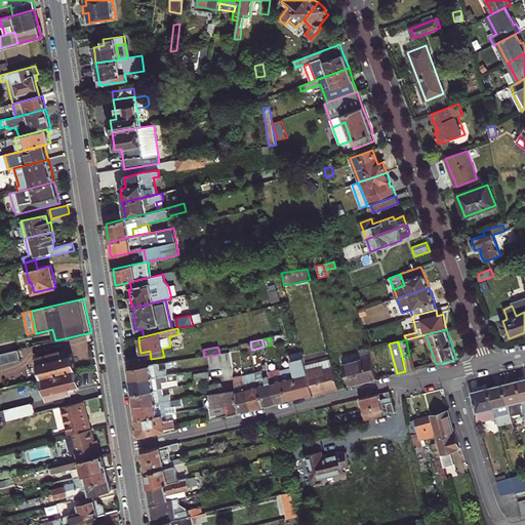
[(360,351),(361,357),(370,355),(368,349),(360,351)]
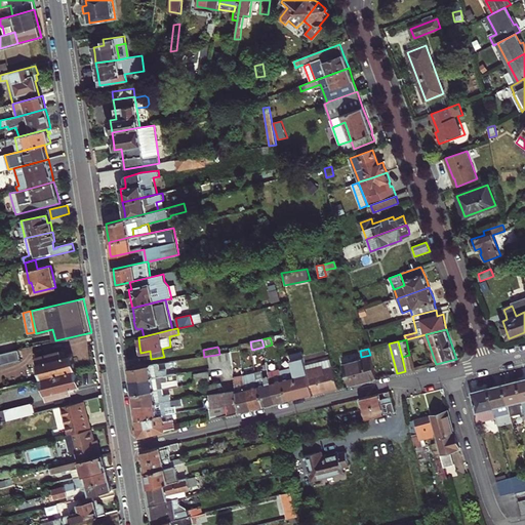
[(0,354),(0,365),(22,360),(19,350),(0,354)]
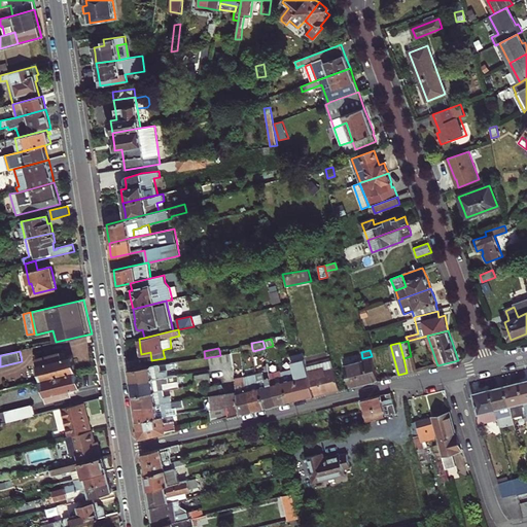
[(39,381),(76,372),(72,355),(66,356),(62,357),(60,353),(38,358),(39,363),(35,364),(39,381)]
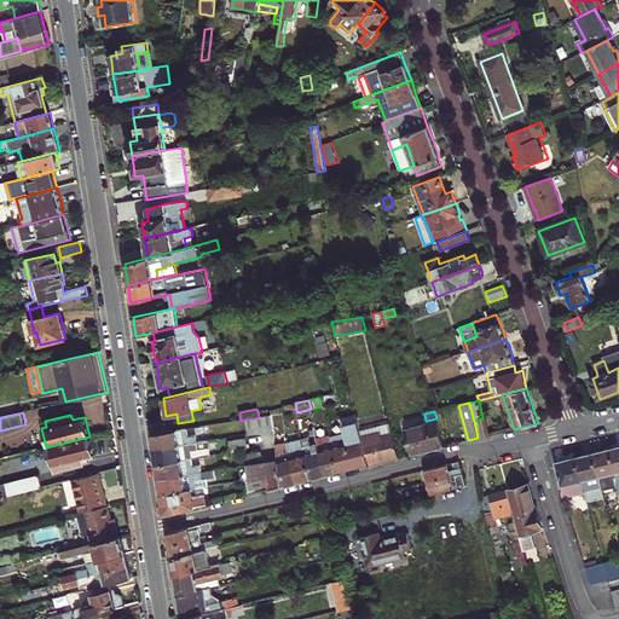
[(341,418),(342,426),(358,422),(357,415),(341,418)]
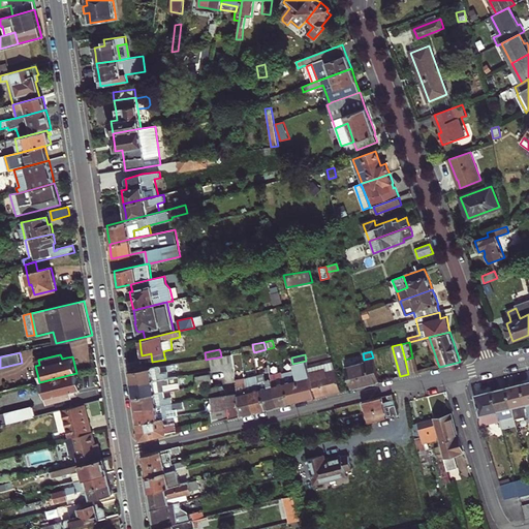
[(228,355),(225,356),(227,369),(234,368),(231,355),(228,355)]
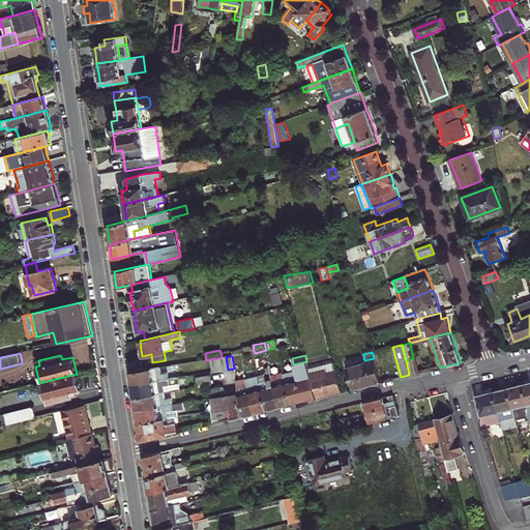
[(228,370),(226,357),(222,357),(217,358),(219,372),(228,370)]
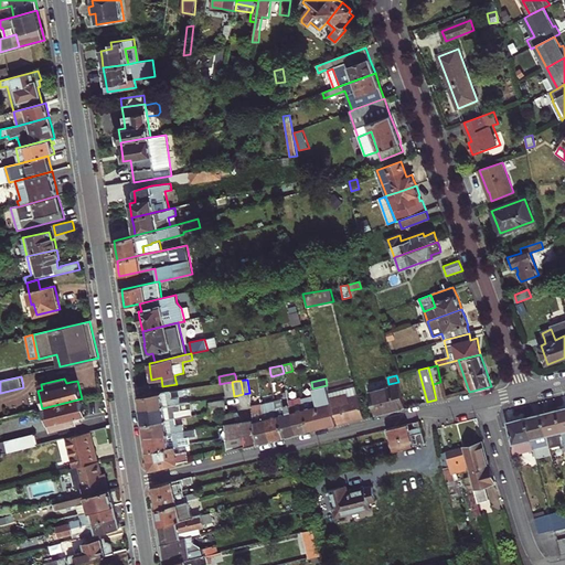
[(234,396),(232,382),(224,383),(226,396),(234,396)]
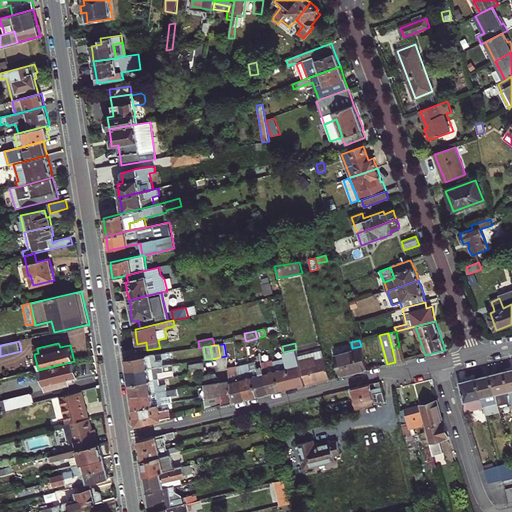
[(334,355),(339,376),(352,373),(367,369),(361,346),(352,348),(353,351),(334,355)]
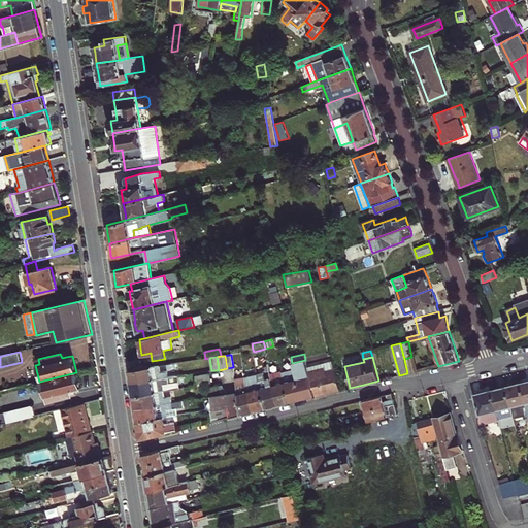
[(292,363),(294,370),(291,371),(292,374),(283,376),(290,403),(302,400),(315,396),(308,372),(307,368),(305,360),(292,363)]
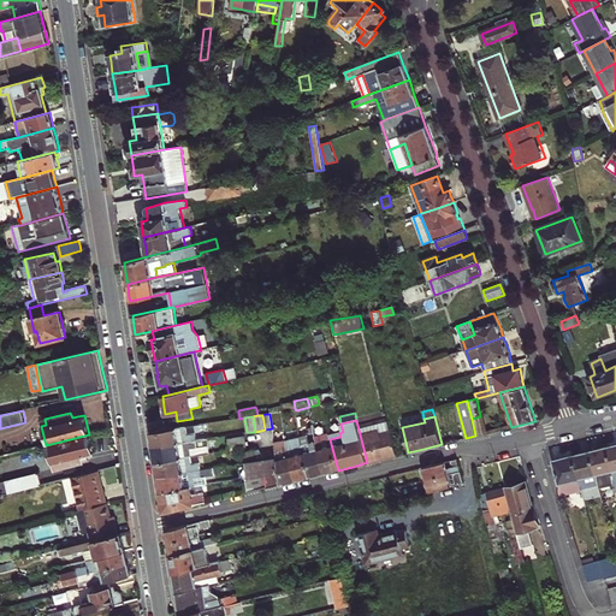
[(388,421),(359,430),(360,434),(379,430),(380,434),(391,431),(388,421)]
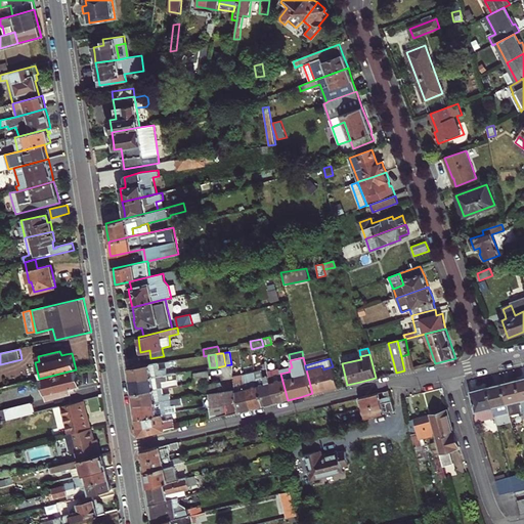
[(166,369),(160,369),(158,362),(128,367),(129,375),(130,380),(167,375),(166,369)]
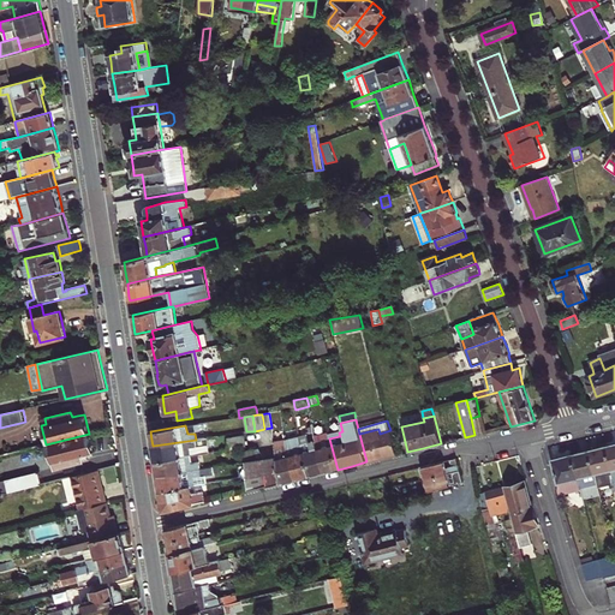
[(396,454),(390,430),(380,434),(378,429),(359,434),(366,461),(381,458),(396,454)]
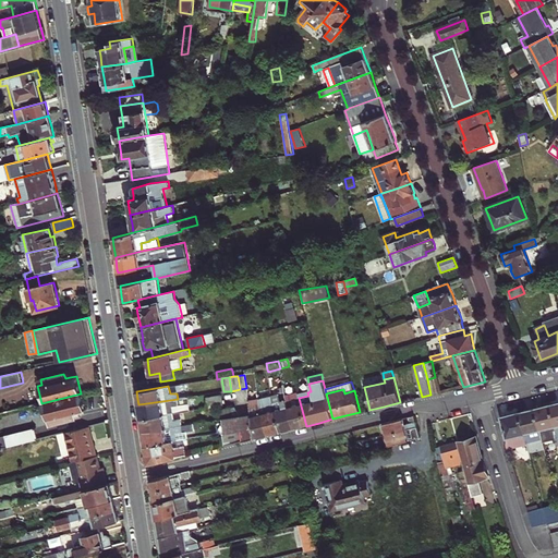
[(298,392),(284,395),(286,399),(293,428),(300,427),(306,426),(299,398),(298,395),(298,392)]
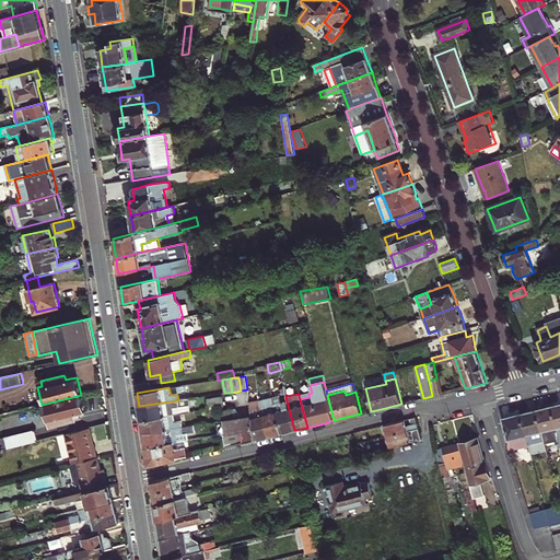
[(85,411),(81,395),(42,405),(46,421),(50,420),(51,426),(76,419),(74,415),(79,413),(85,411)]
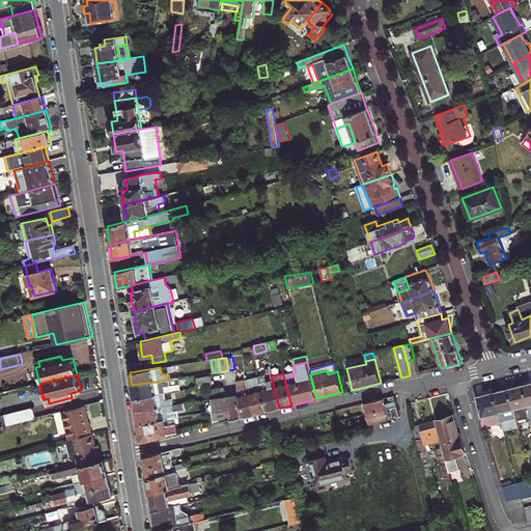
[(266,374),(258,376),(268,411),(274,410),(279,408),(272,380),(268,381),(266,374)]
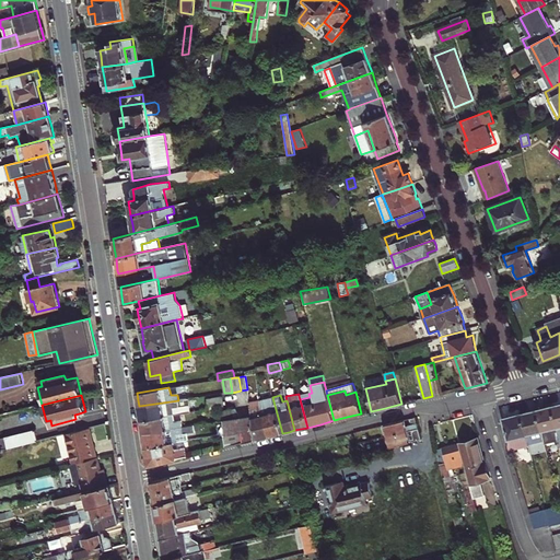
[(223,396),(207,398),(209,409),(224,407),(223,396)]
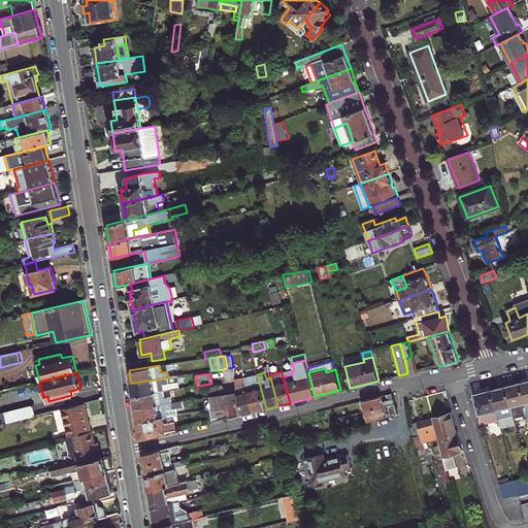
[(244,377),(251,401),(254,411),(259,410),(266,408),(257,374),(244,377)]
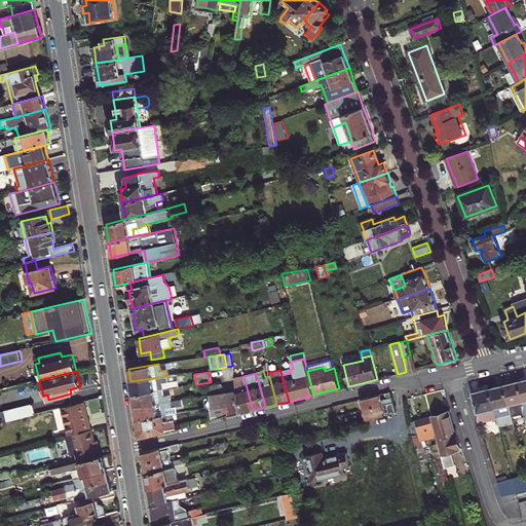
[(167,376),(130,381),(130,386),(133,395),(163,389),(179,387),(177,374),(167,376)]
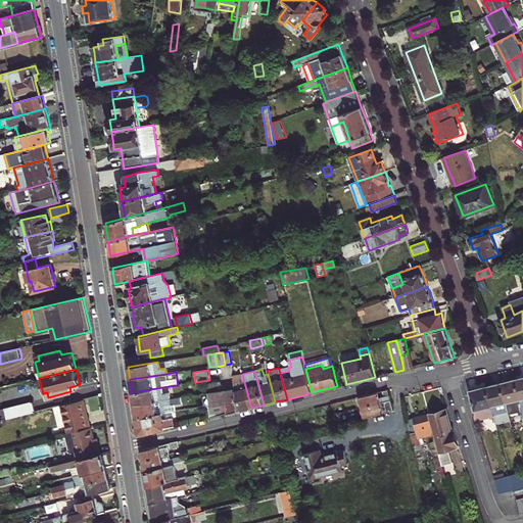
[(237,401),(239,411),(244,410),(251,408),(248,397),(242,374),(233,375),(235,389),(237,401)]
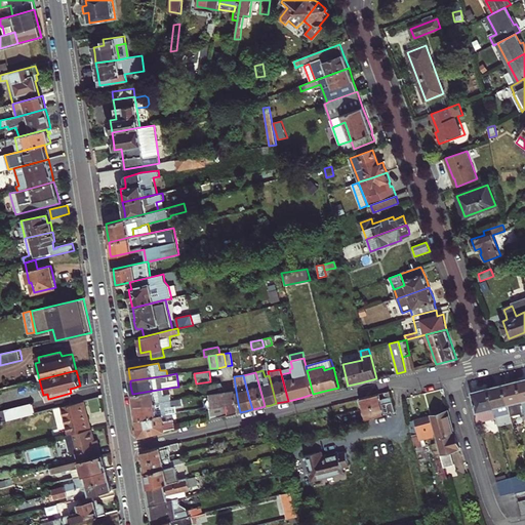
[(524,414),(524,410),(518,380),(509,382),(503,385),(510,411),(511,414),(521,412),(522,416),(524,414)]
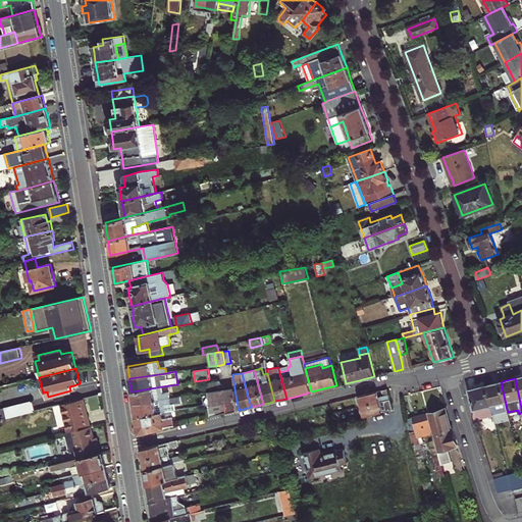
[(225,389),(220,381),(220,380),(208,382),(209,393),(225,389)]
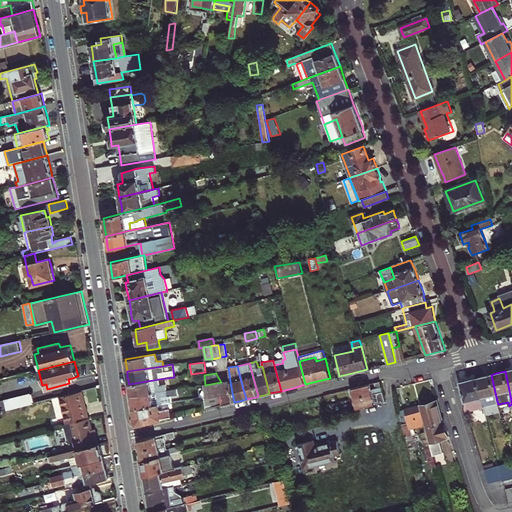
[(483,377),(476,378),(483,405),(497,401),(491,375),(483,377)]
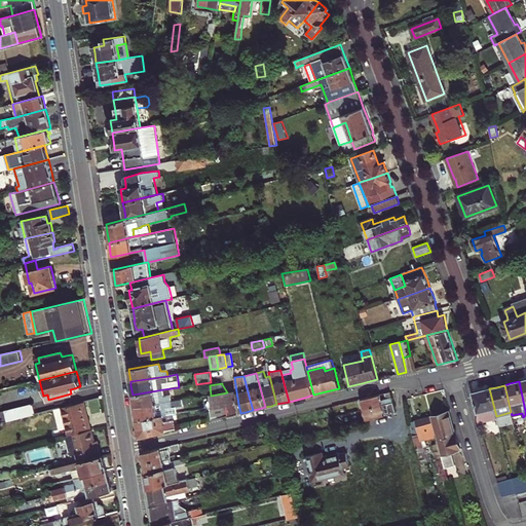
[(496,416),(489,388),(479,391),(473,392),(478,413),(478,421),(496,417),(496,416)]
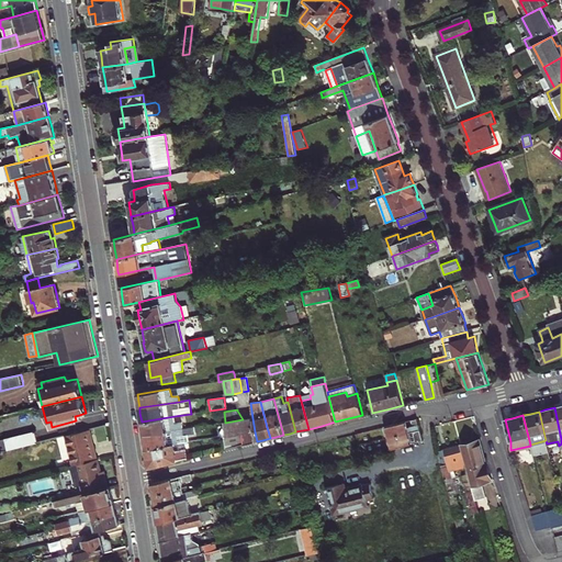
[(175,424),(175,416),(142,422),(143,429),(144,435),(183,429),(182,422),(175,424)]
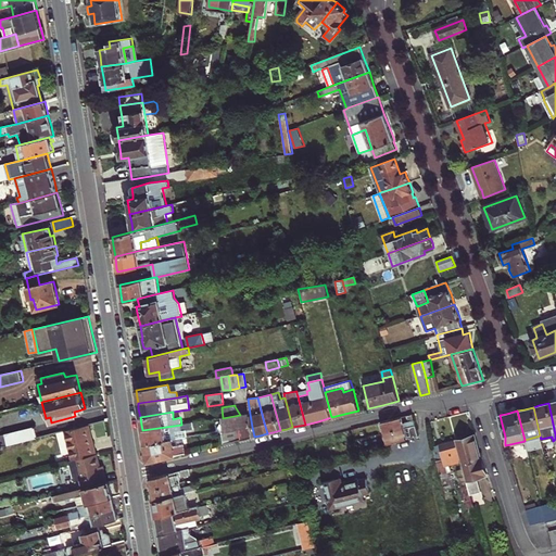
[(223,418),(225,431),(241,429),(252,427),(250,414),(240,415),(223,418)]
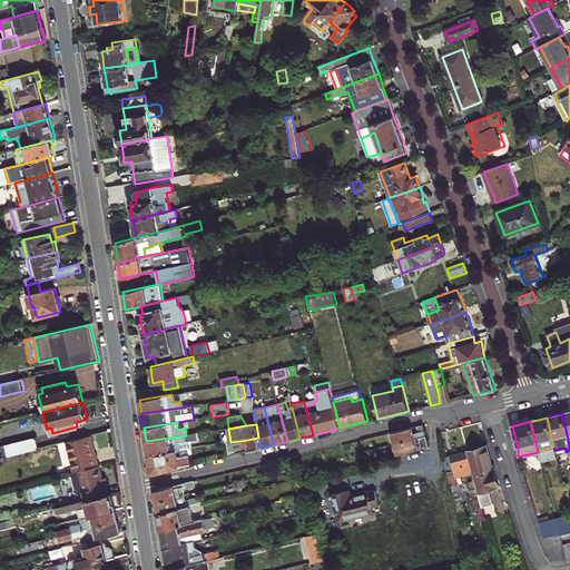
[(393,440),(393,444),(426,436),(426,435),(423,425),(418,426),(419,432),(413,434),(412,428),(391,433),(393,440)]
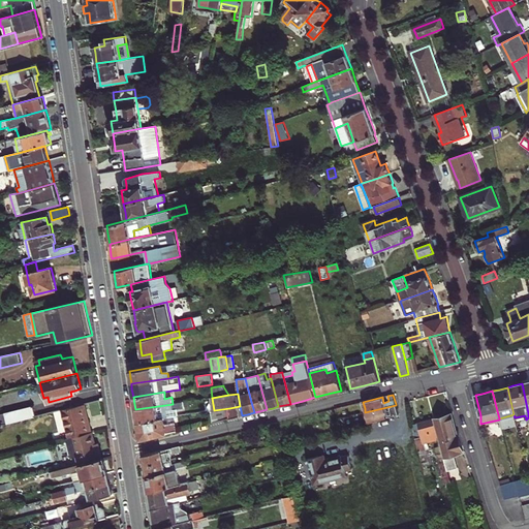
[(174,410),(185,408),(184,402),(173,404),(135,409),(136,415),(137,422),(164,418),(168,417),(167,411),(174,410)]
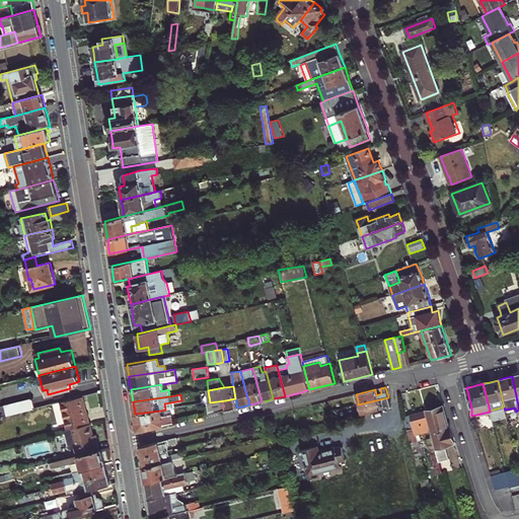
[(68,430),(90,424),(88,416),(86,416),(85,411),(82,396),(62,402),(68,430)]
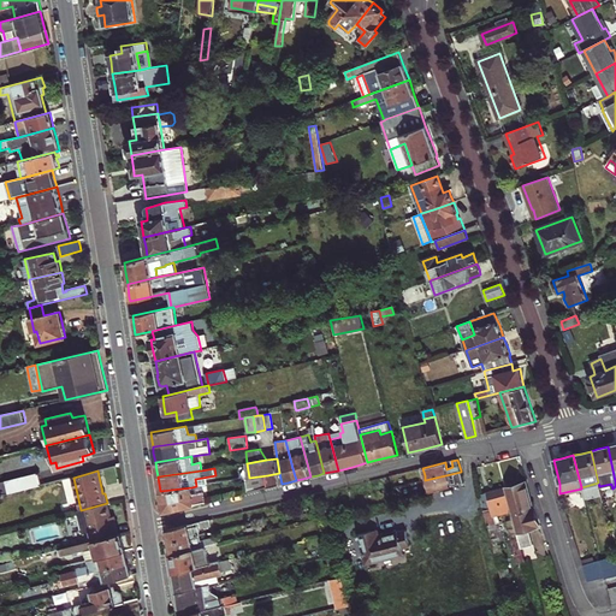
[(465,483),(461,472),(425,480),(427,486),(428,492),(431,491),(450,486),(465,483)]
